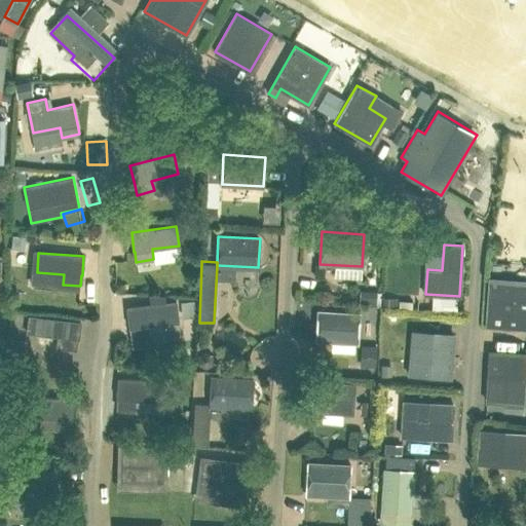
[(222,279),(217,315),(235,317),(239,283),(222,279)]
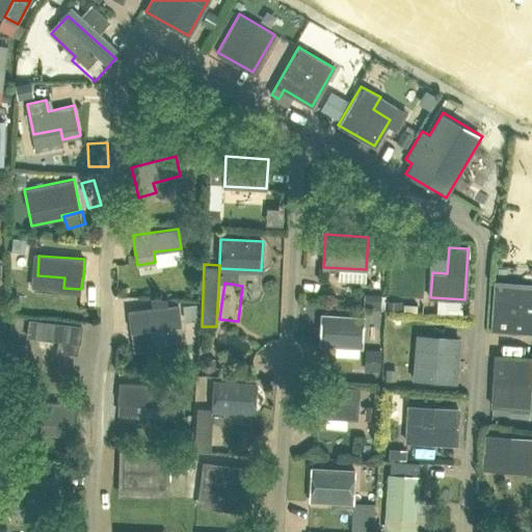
[(495,329),(531,331),(531,309),(521,308),(523,285),(498,283),(495,329)]
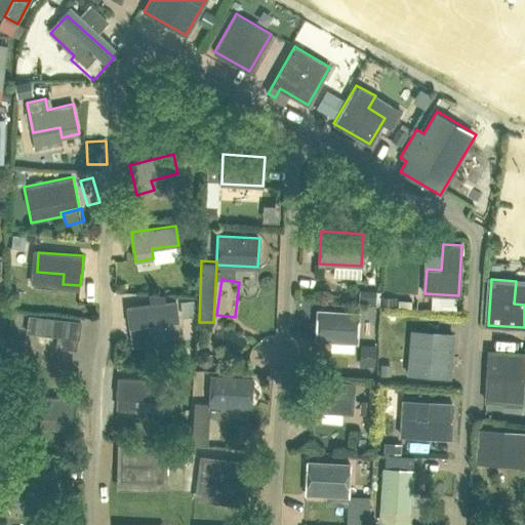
[(127,307),(129,326),(131,336),(148,334),(147,324),(174,321),(172,301),(127,307)]
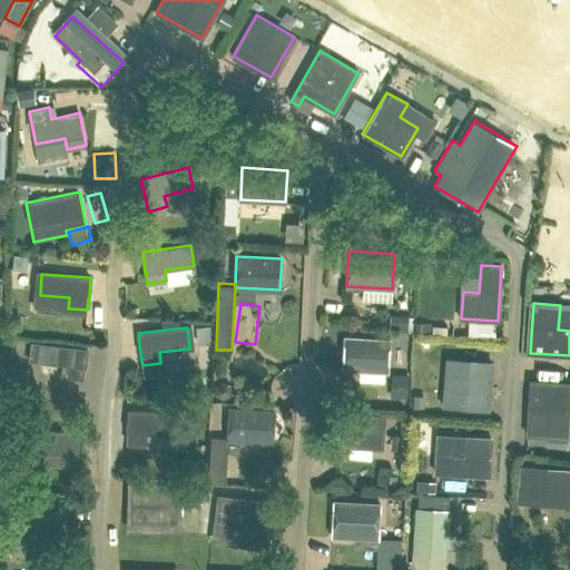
[(342,367),(387,371),(390,335),(344,333),(342,367)]
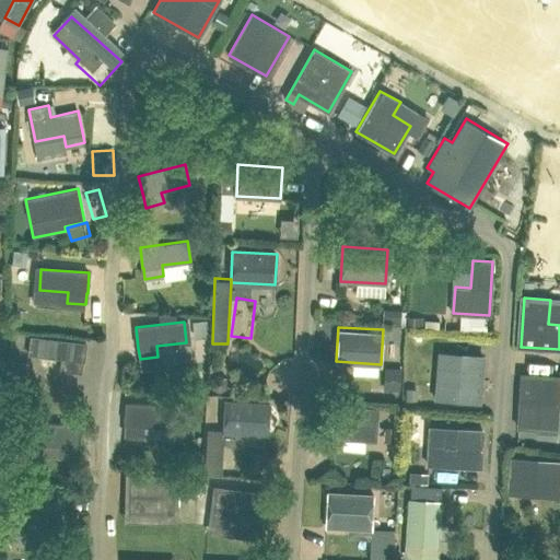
[(36,337),(35,358),(63,360),(63,371),(82,372),(84,339),(36,337)]
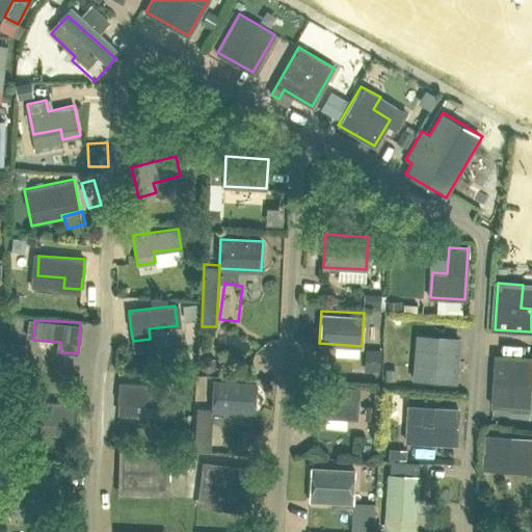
[(416,381),(457,383),(458,353),(417,351),(416,381)]
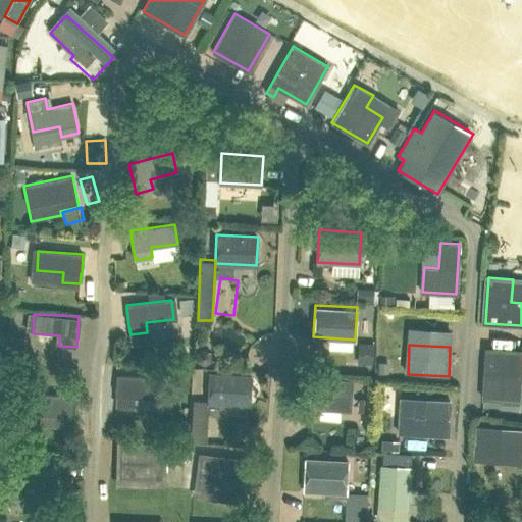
[(482,398),(501,399),(503,376),(520,377),(521,351),(485,348),(482,398)]
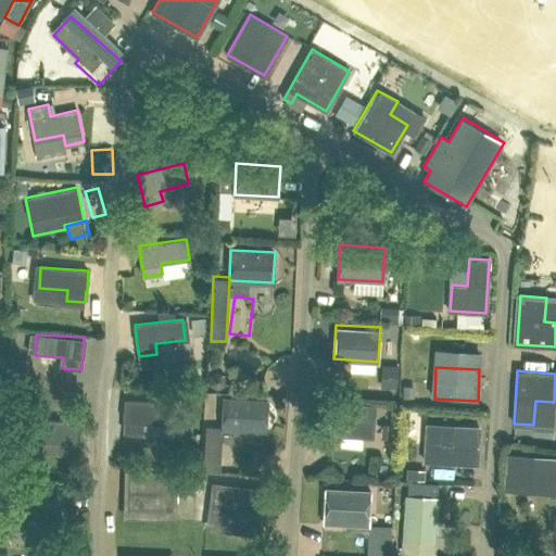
[(239,441),(239,430),(265,431),(266,401),(223,399),(220,429),(205,428),(203,470),(219,471),(222,440),(239,441)]
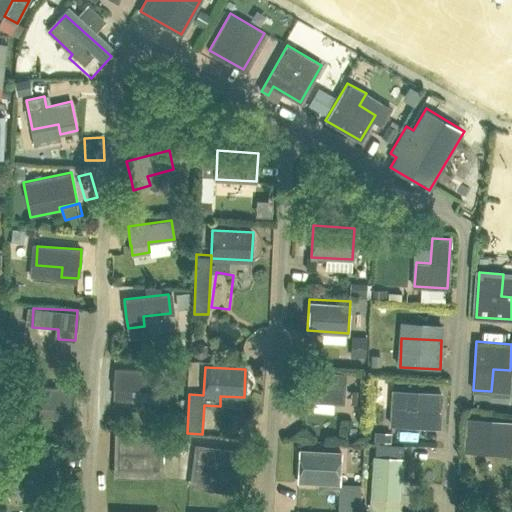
[(114,397),(131,398),(131,388),(158,390),(160,371),(116,368),(114,387),(114,397)]
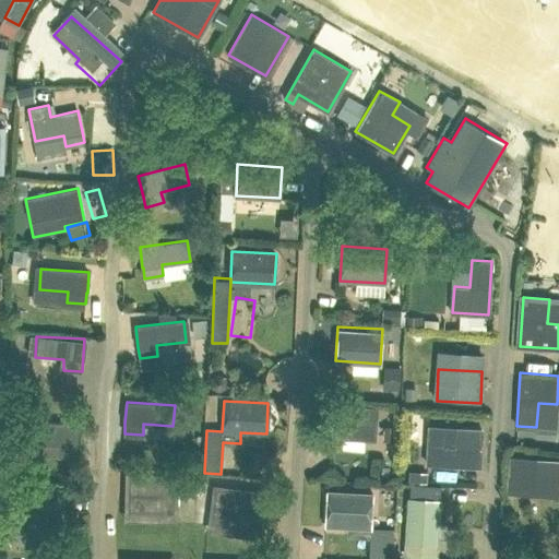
[(377,407),(331,404),(329,437),(375,441),(377,407)]
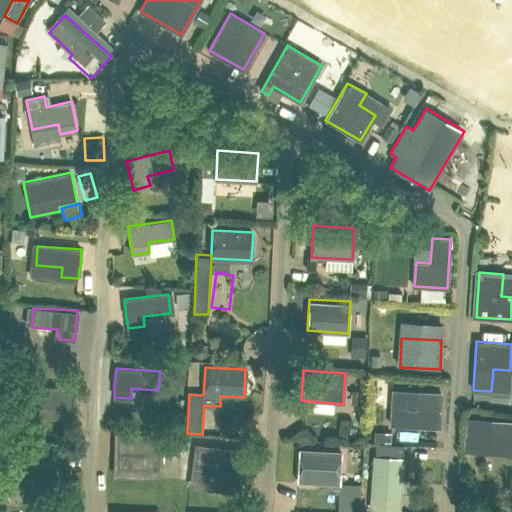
[(27,405),(53,406),(53,417),(70,417),(70,407),(71,407),(72,388),(28,386),(27,405)]
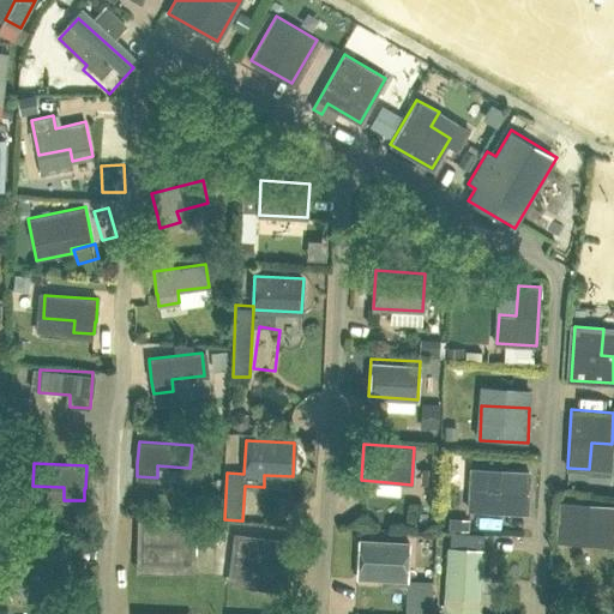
[(471,468),(469,510),(527,513),(528,491),(488,488),(488,469),(471,468)]
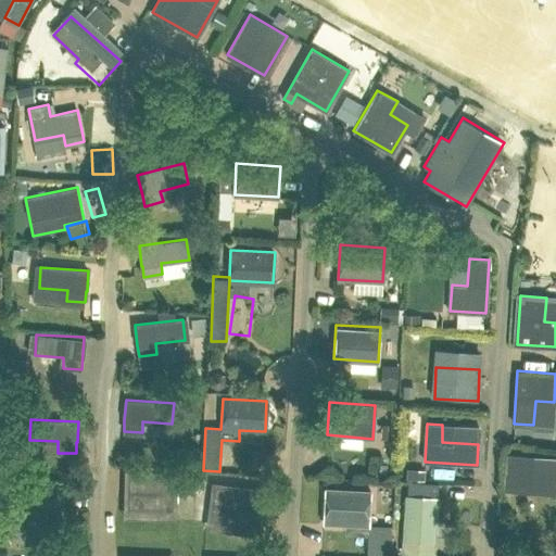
[(555,456),(507,453),(504,489),(521,490),(522,472),(555,474),(555,456)]
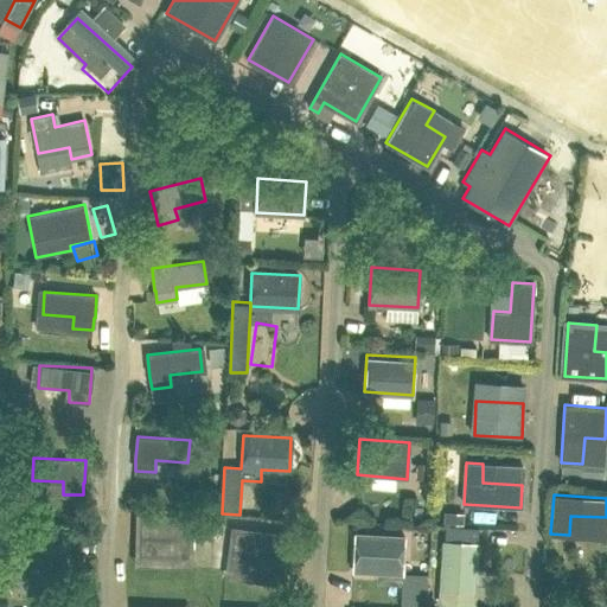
[(146,536),(193,540),(195,522),(147,517),(146,536)]
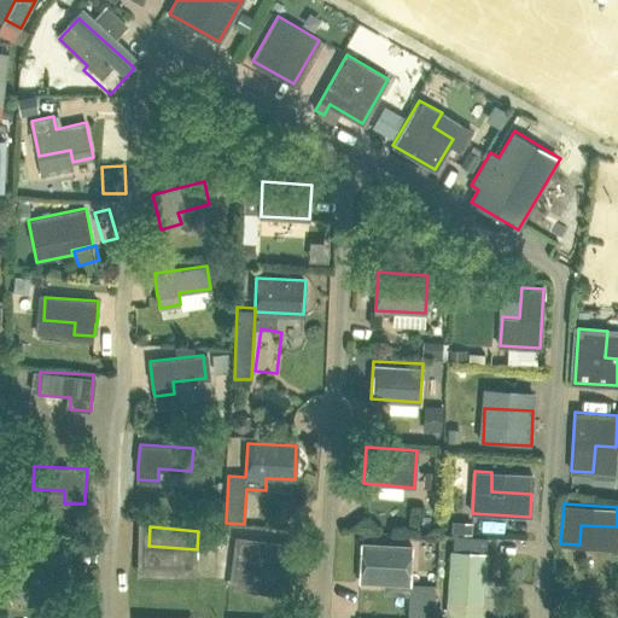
[(242,553),(290,558),(291,538),(243,535),(242,553)]
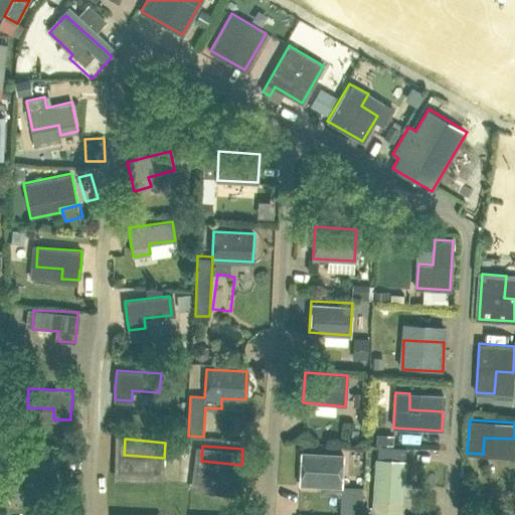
[(300,484),(341,487),(343,455),(302,453),(300,484)]
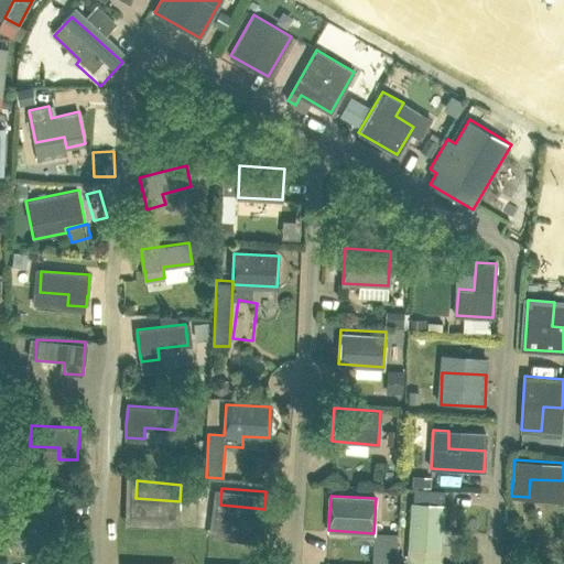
[(410,546),(441,549),(444,505),(413,502),(410,546)]
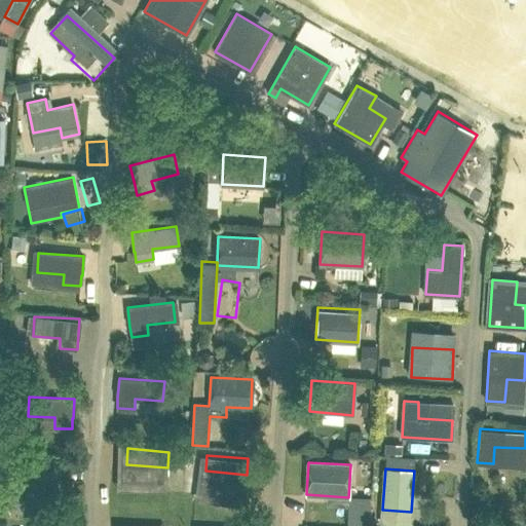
[(10,481),(15,500),(42,493),(44,503),(62,498),(59,488),(53,470),(10,481)]
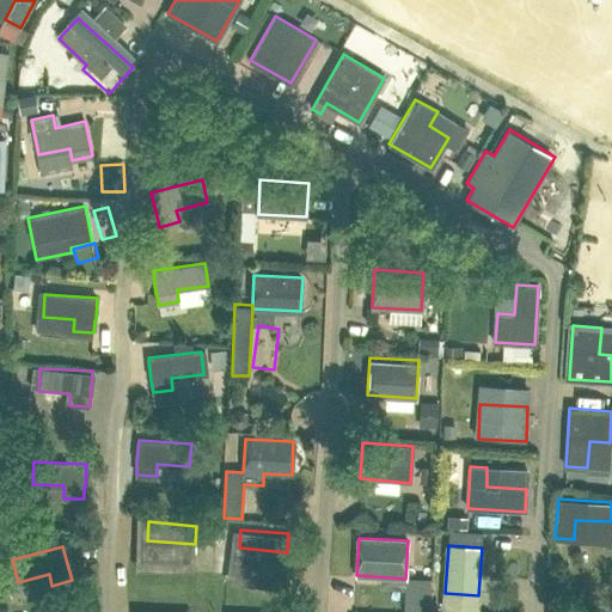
[(44,580),(22,586),(24,597),(48,591),(44,580)]
